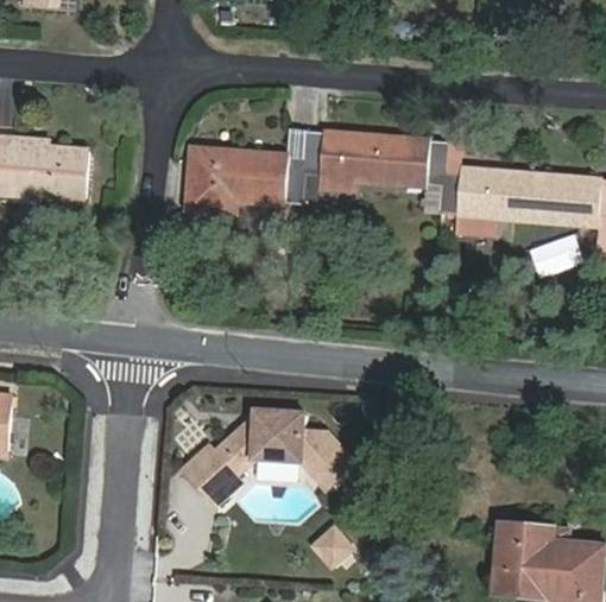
[(301,216),(307,128),(289,127),(288,153),(190,145),(187,206),(237,208),(238,195),(284,198),(284,214),(301,216)]
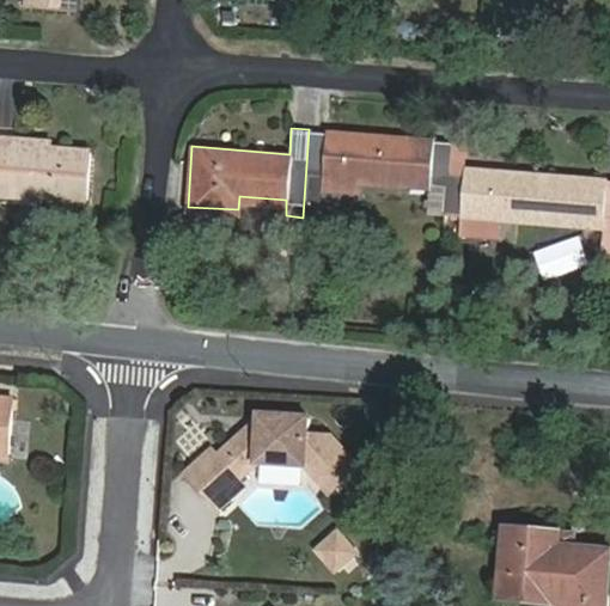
[(426,209),(445,210),(450,140),(309,129),(303,218),(318,219),(321,187),(357,190),(358,178),(427,184),(426,209)]
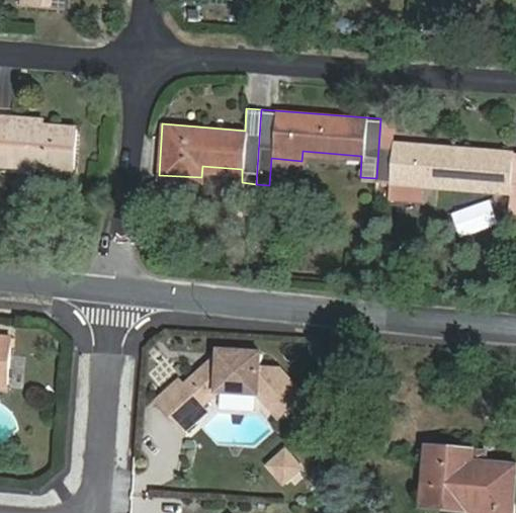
[(0,161),(32,164),(33,161),(70,164),(73,122),(41,119),(41,116),(0,111),(0,161)]
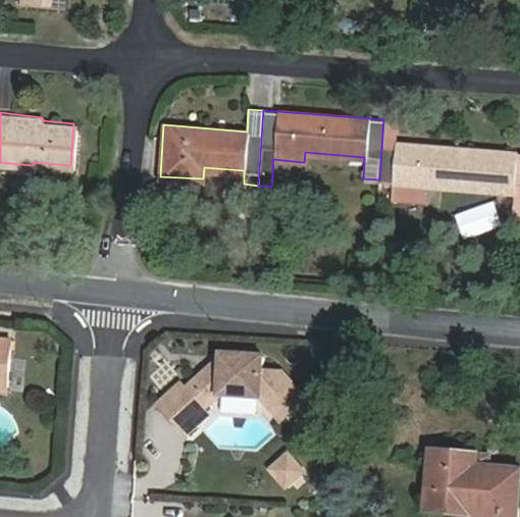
[(519,212),(519,151),(396,142),(397,120),(383,119),(379,179),(392,181),(392,197),(424,200),(426,183),(514,189),(512,212),(519,212)]
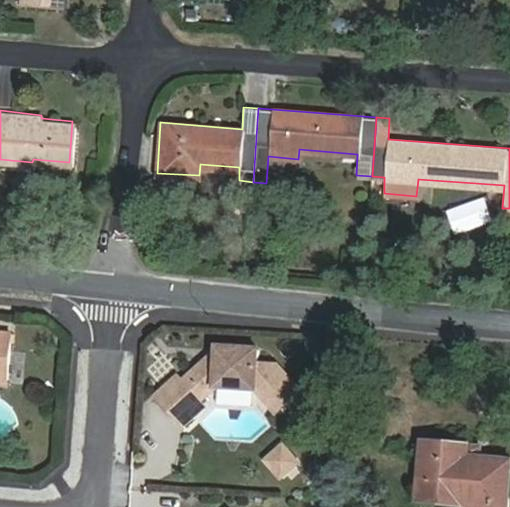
[(0,378),(6,379),(11,331),(0,329),(0,378)]
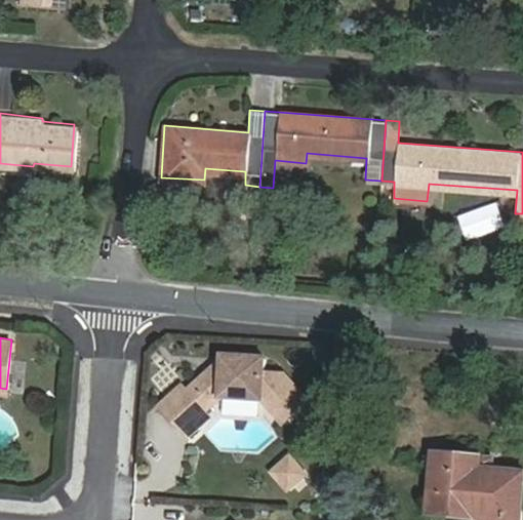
[(189,395),(166,414),(185,436),(207,416),(202,411),(224,394),(260,397),(271,407),(275,404),(285,415),(307,398),(284,371),(266,368),(268,357),(224,354),(224,357),(224,367),(223,376),(212,375),(203,374),(185,390),(189,395)]
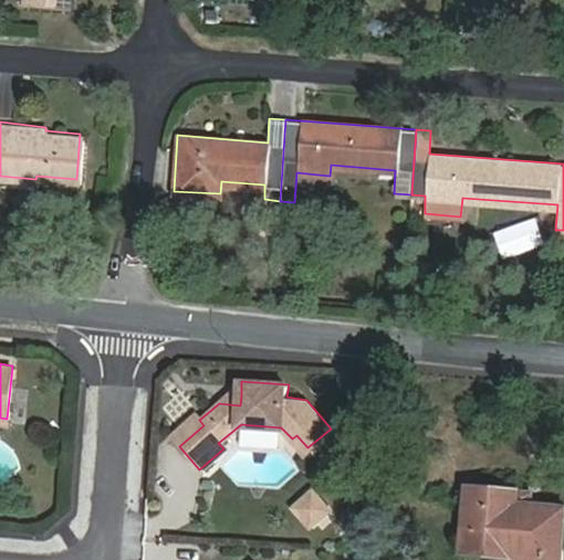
[(241,384),(219,403),(229,404),(240,405),(241,395),(241,384)]
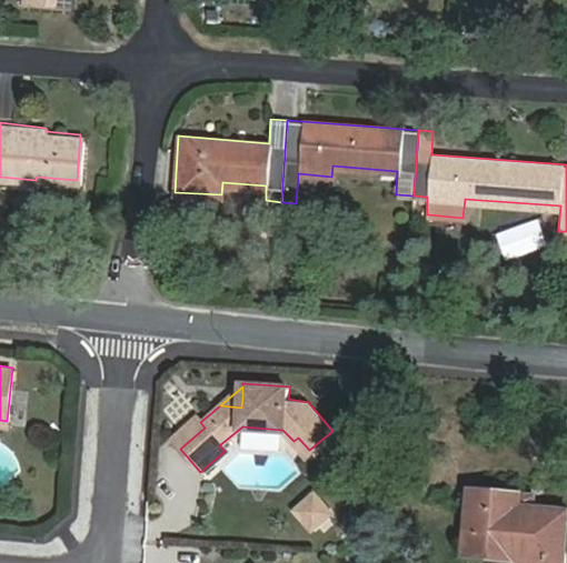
[(171,436),(180,449),(205,428),(200,422),(196,416),(171,436)]
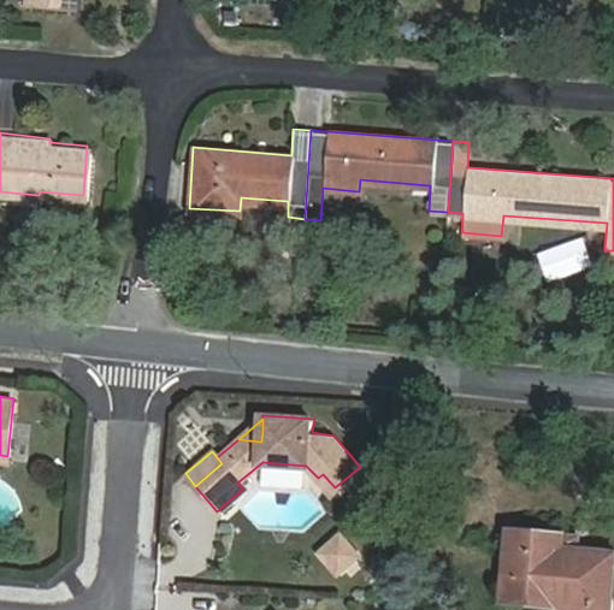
[(331,491),(335,487),(323,474),(318,478),(331,491)]
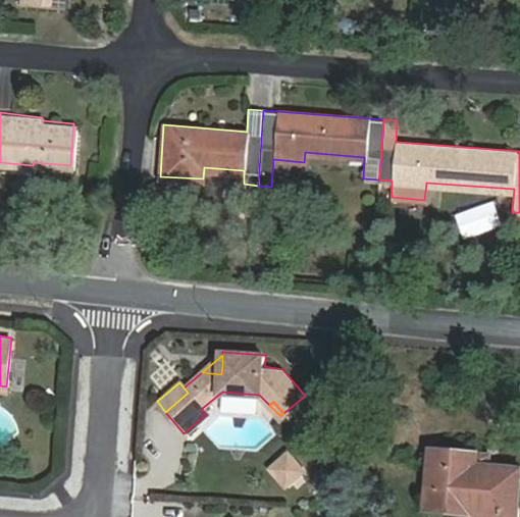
[(506,516),(513,516),(517,516),(519,487),(519,466),(487,463),(476,461),(478,452),(431,446),(425,507),(478,512),(477,516),(506,516)]
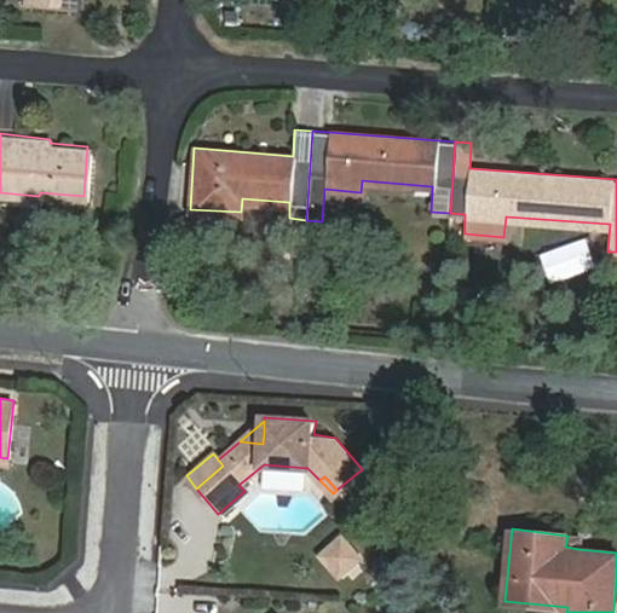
[(333,544),(332,565),(340,573),(359,555),(341,536),(333,544)]
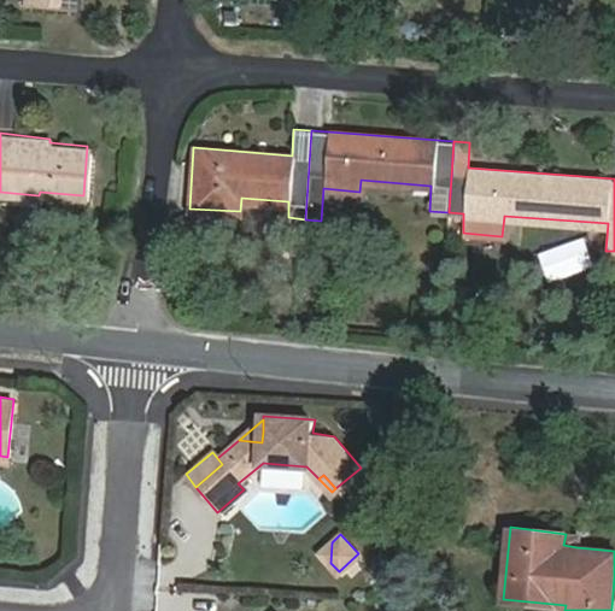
[(578,535),(566,534),(563,545),(577,547),(578,535)]
